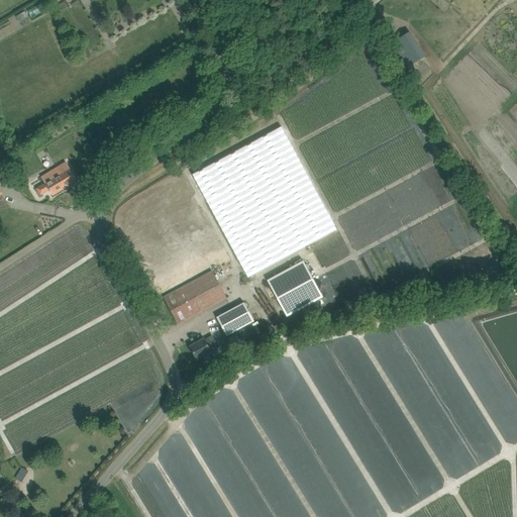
[(392,43),(408,68),(425,57),(409,32),(392,43)]
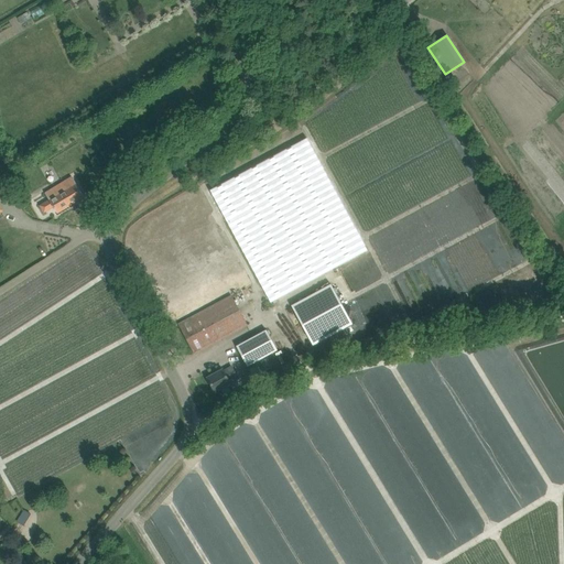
[(307,139),(210,191),(228,221),(259,281),(271,303),(369,251),(327,176),(307,139)]
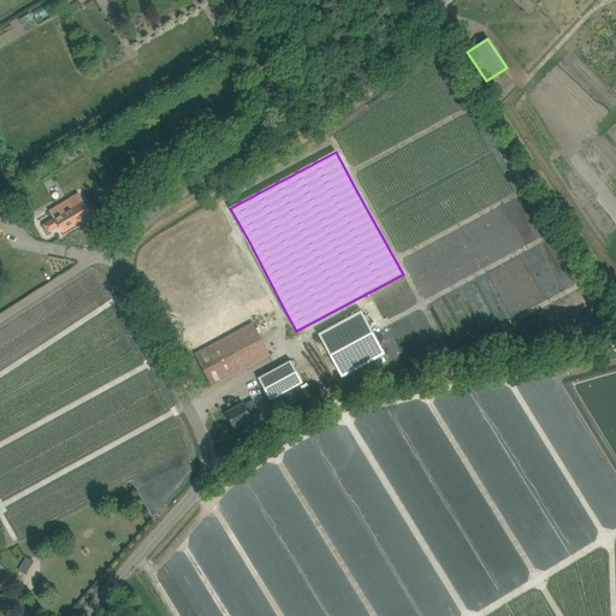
[(130,196),(135,191),(130,187),(125,191),(130,196)]
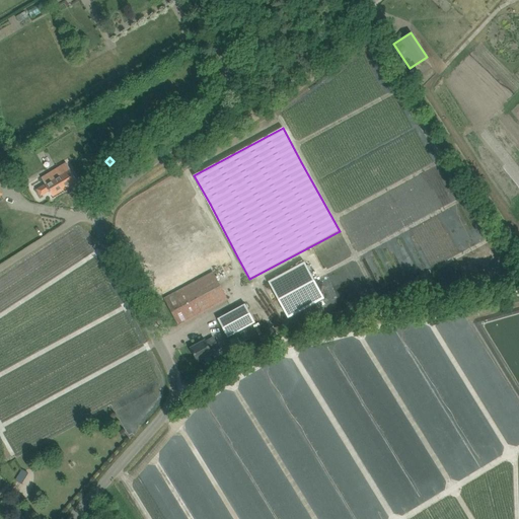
[(58,168),(42,178),(53,197),(77,181),(72,172),(67,164),(64,166),(63,165),(58,168)]
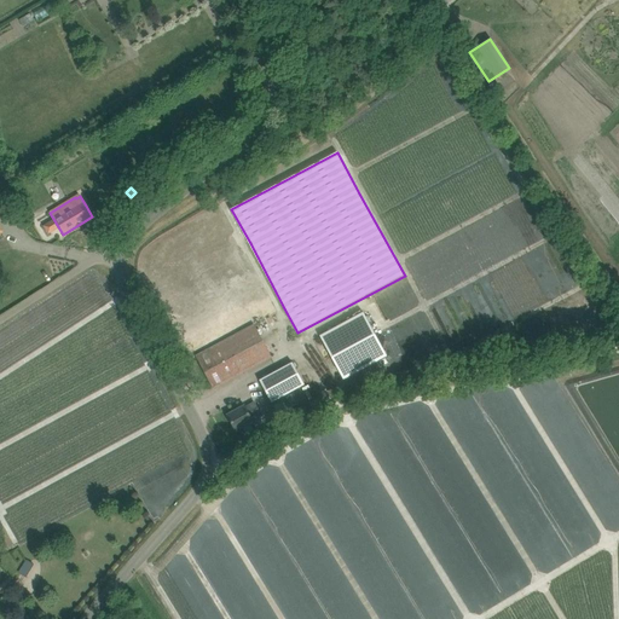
[(364,312),(320,336),(343,380),(387,356),(364,312)]
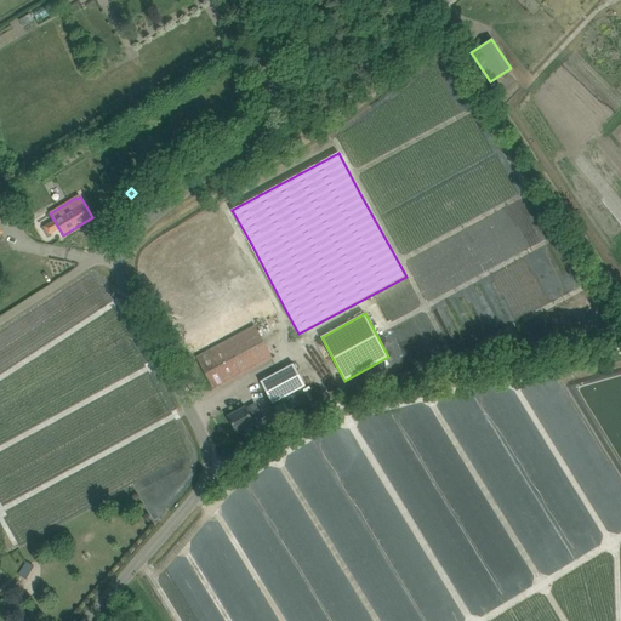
[(197,357),(215,391),(272,359),(255,326),(197,357)]
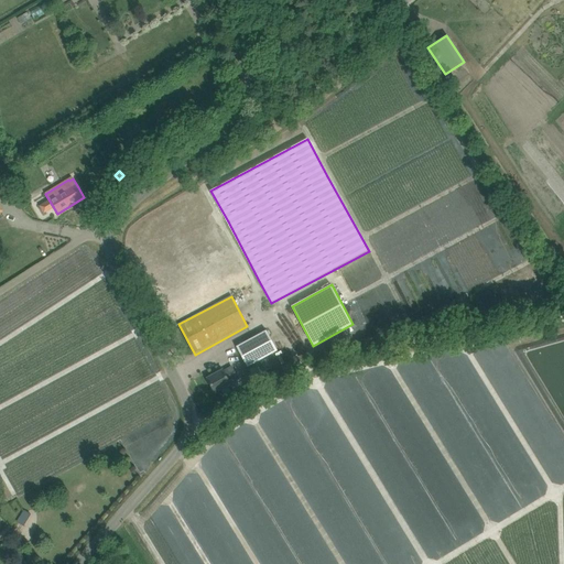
[(247,367),(278,350),(267,329),(237,346),(247,367)]
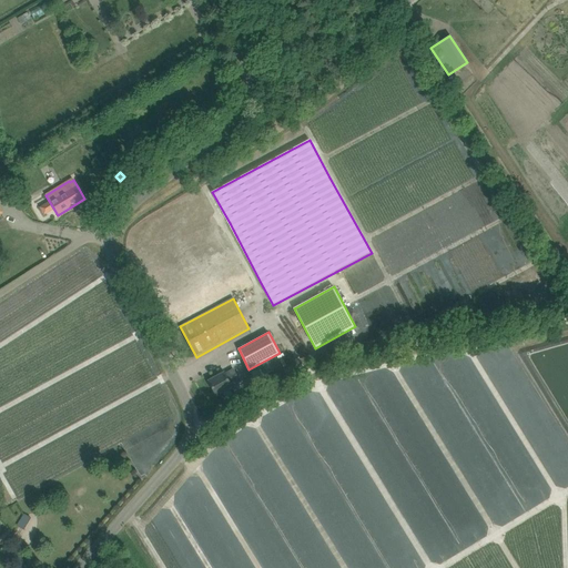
[(224,373),(209,381),(216,395),(232,387),(232,386),(240,382),(233,369),(225,374),(224,373)]
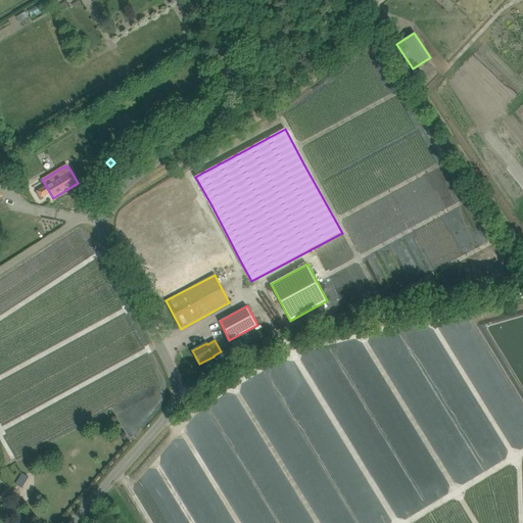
[(22,487),(29,476),(22,472),(15,484),(22,487)]
